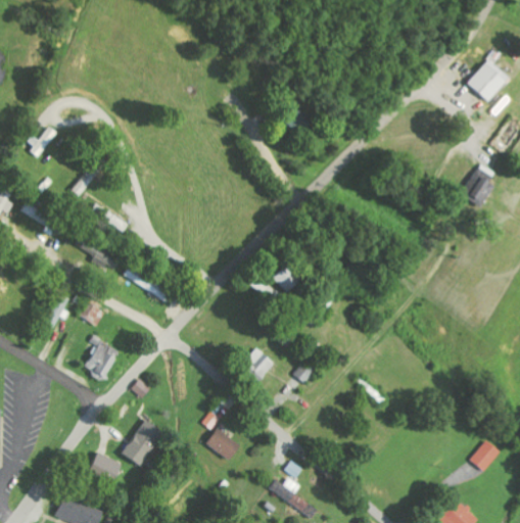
[(485,103),(507,81),(487,61),(465,85),(485,103)]
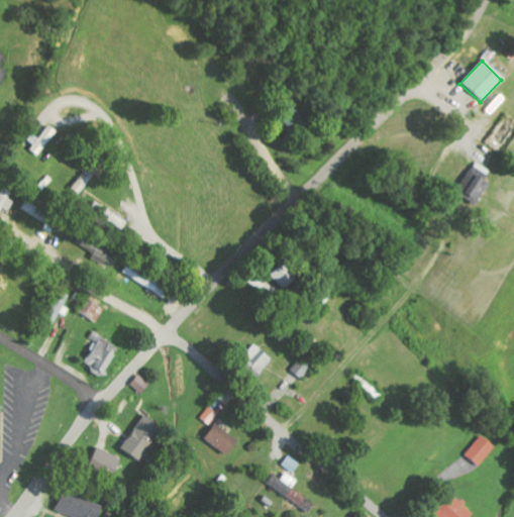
[(25,140),(31,145),(26,150),(34,157),(56,130),(47,124),(36,138),(30,133),(25,140)]
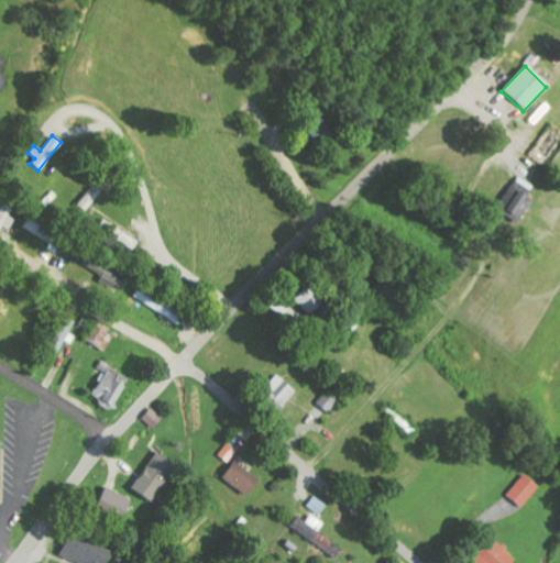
[(112,173),(102,166),(75,206),(85,212),(112,173)]
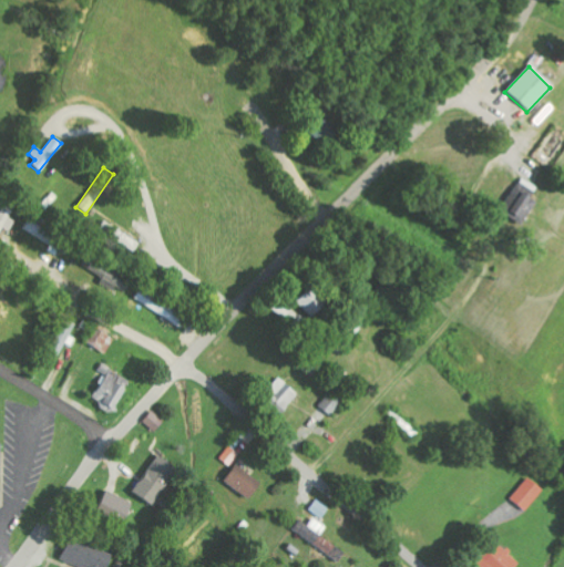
[(521,223),(536,192),(514,181),(499,210),(521,223)]
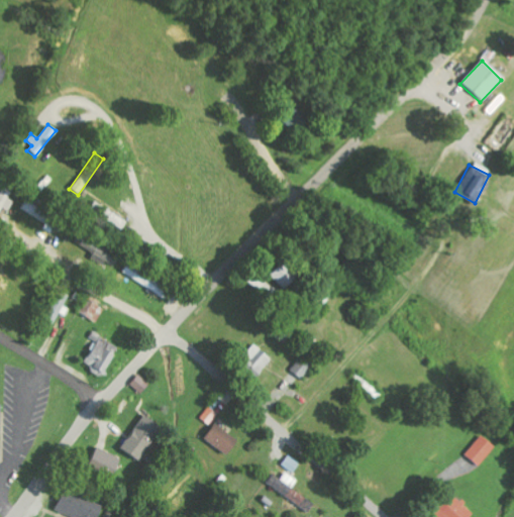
[(0,215),(11,191),(2,187),(0,191),(0,215)]
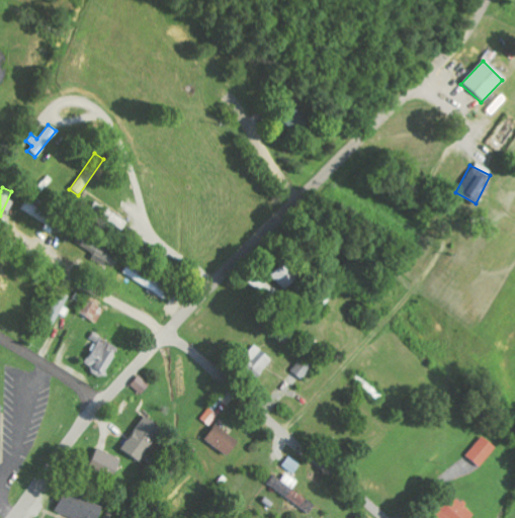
[(58,235),(64,221),(20,201),(16,210),(45,223),(43,228),(58,235)]
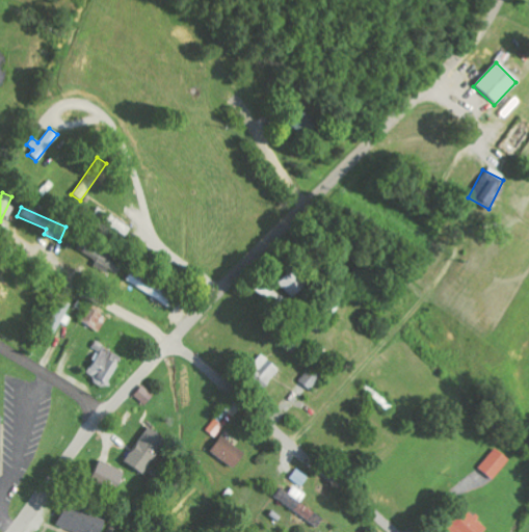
[(130,224),(90,208),(85,218),(125,235),(130,224)]
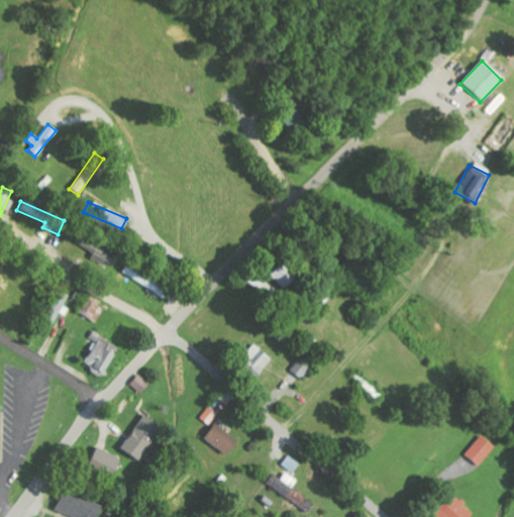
[(118,253),(76,234),(72,242),(91,251),(89,256),(112,268),(118,253)]
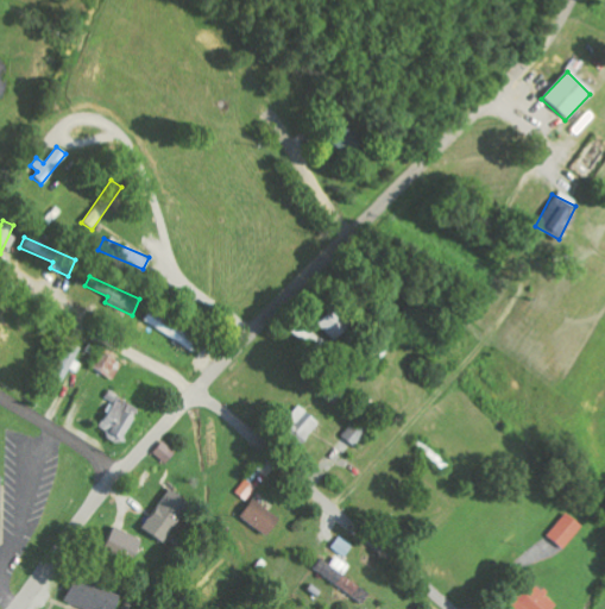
[(335,343),(353,324),(335,307),(317,326),(335,343)]
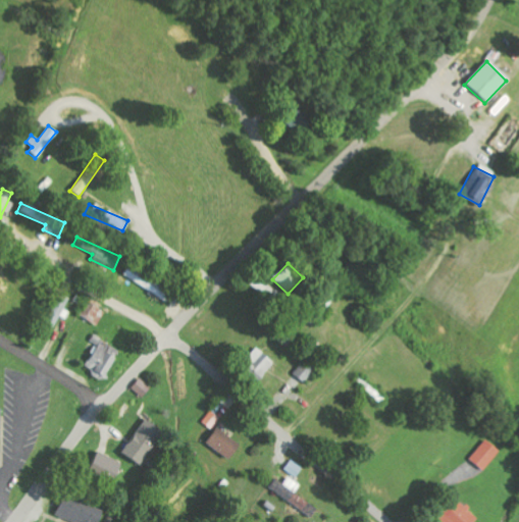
[(172,293),(128,265),(121,275),(166,303),(172,293)]
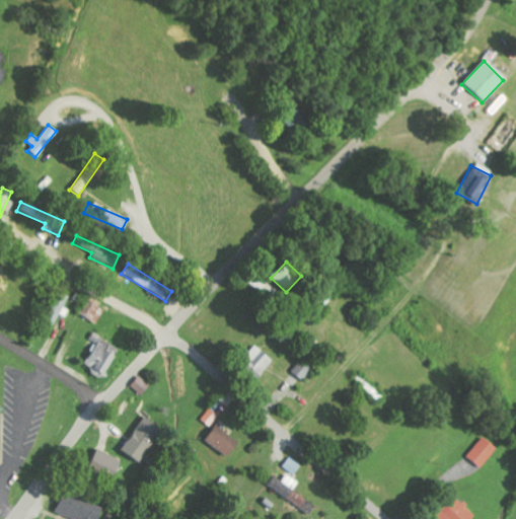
[(252,286),(276,301),(281,294),(259,278),(252,286)]
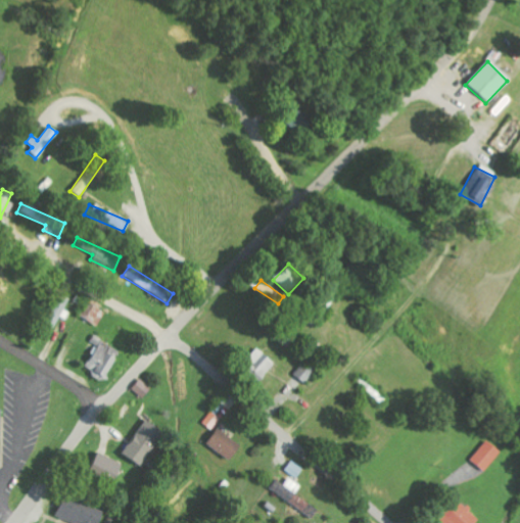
[(42,325),(52,329),(68,293),(57,288),(42,325)]
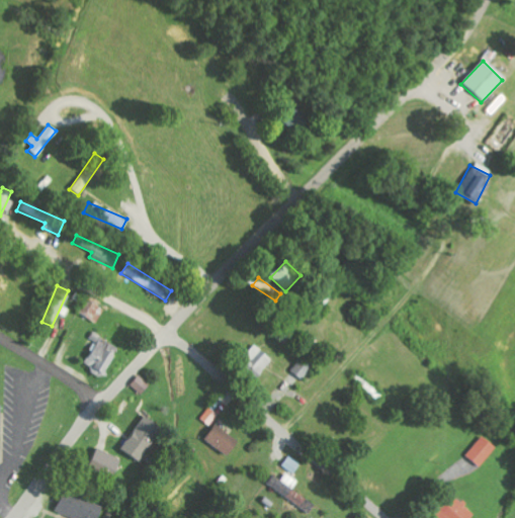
[(96,323),(103,308),(82,298),(75,314),(96,323)]
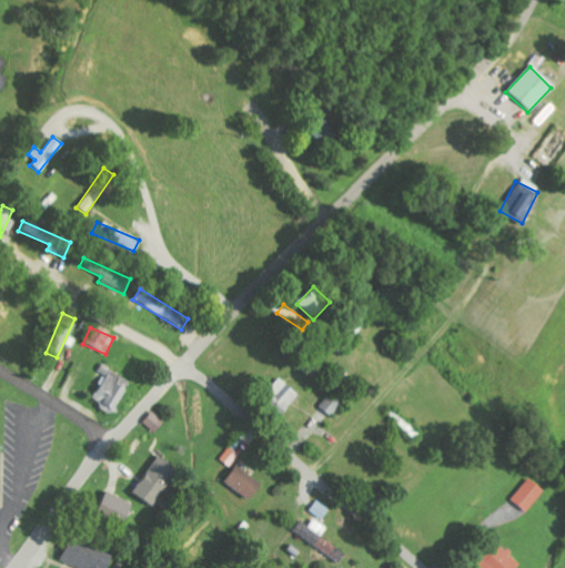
[(94,371),(102,375),(88,398),(112,413),(131,382),(99,363),(94,371)]
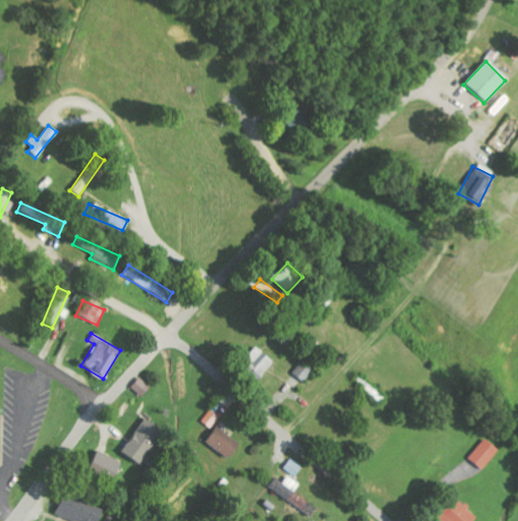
[(255,383),(266,377),(262,370),(272,364),(259,346),(239,360),(255,383)]
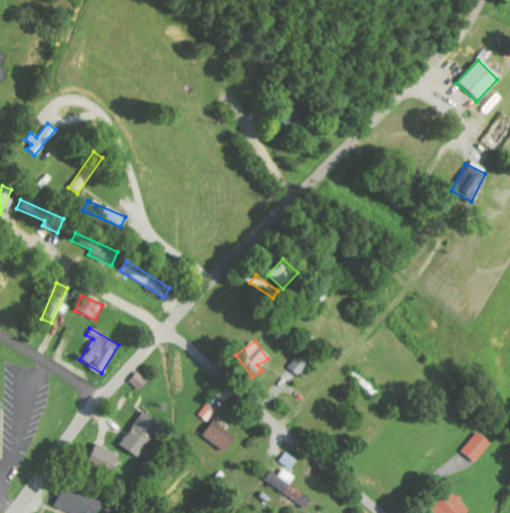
[(286,368),(299,376),(309,362),(295,353),(286,368)]
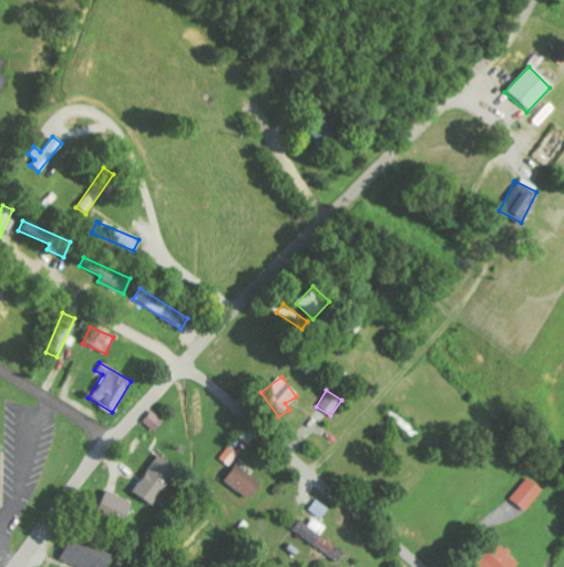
[(163,421),(152,411),(142,421),(153,432),(163,421)]
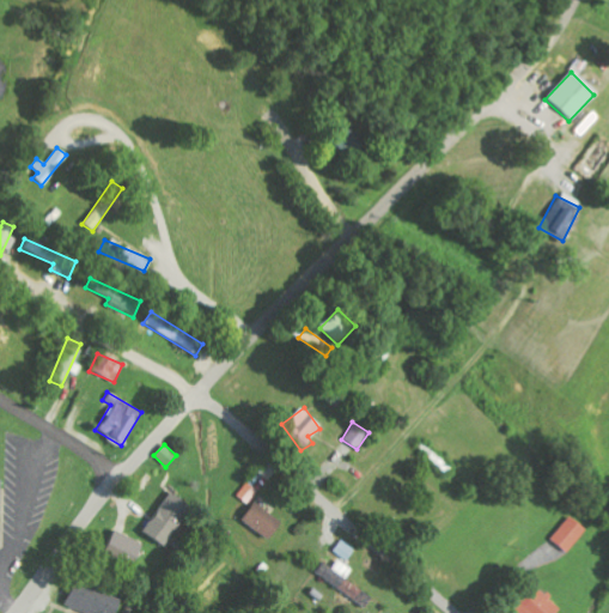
[(255,491),(245,483),(235,495),(245,503),(255,491)]
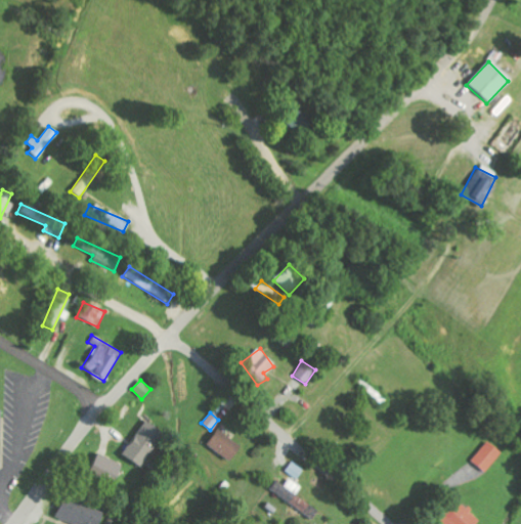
[(141,467),(165,432),(145,419),(122,453),(141,467)]
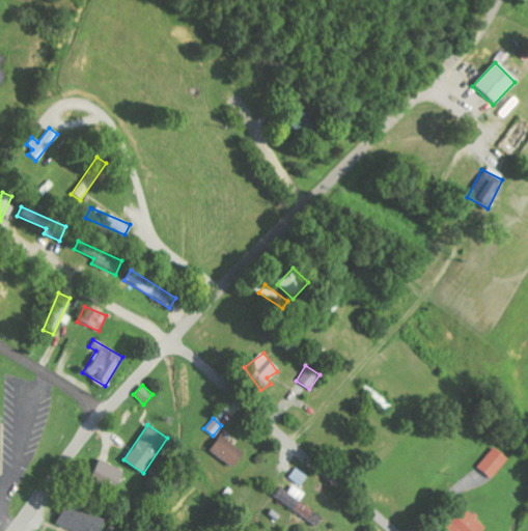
[(209,450),(233,468),(245,452),(220,435),(209,450)]
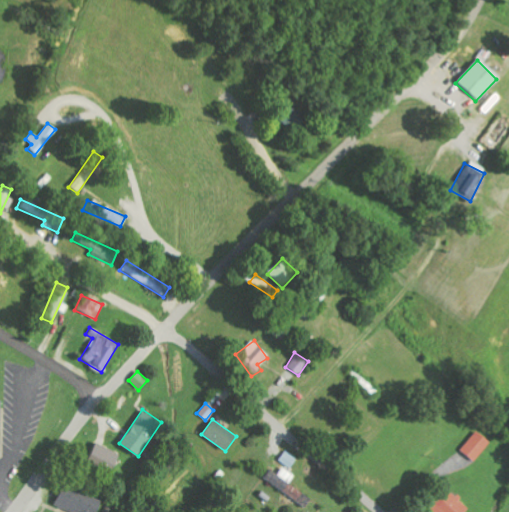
[(475,461),(488,439),(472,430),(459,452),(475,461)]
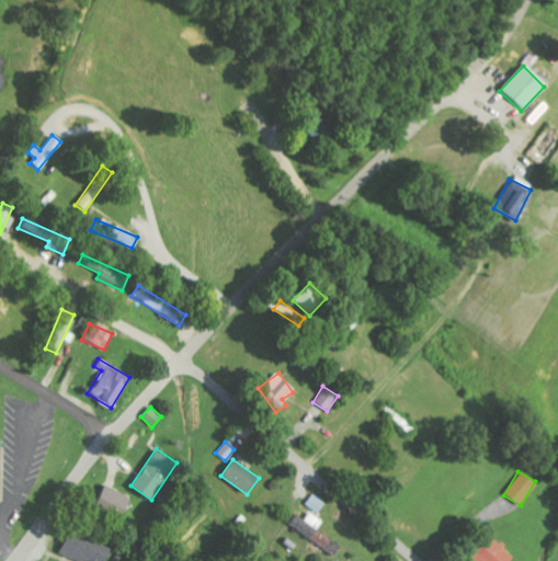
[(133,496),(105,485),(94,512),(122,523),(133,496)]
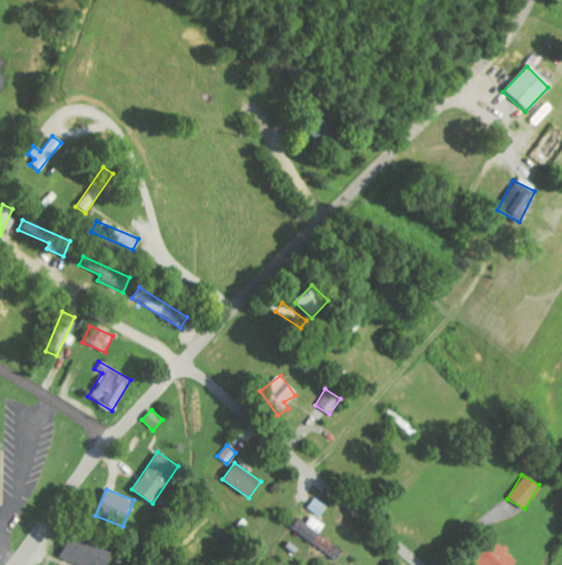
[(326,507),(314,498),(306,509),(318,518),(326,507)]
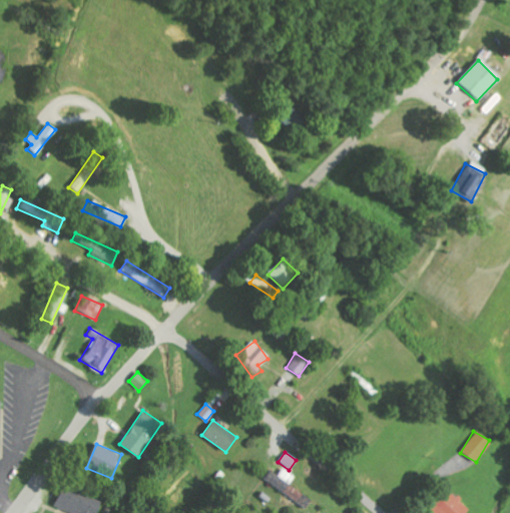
[(294,476),(281,468),(278,475),(268,470),(261,481),(307,507),(312,499),(288,485),(294,476)]
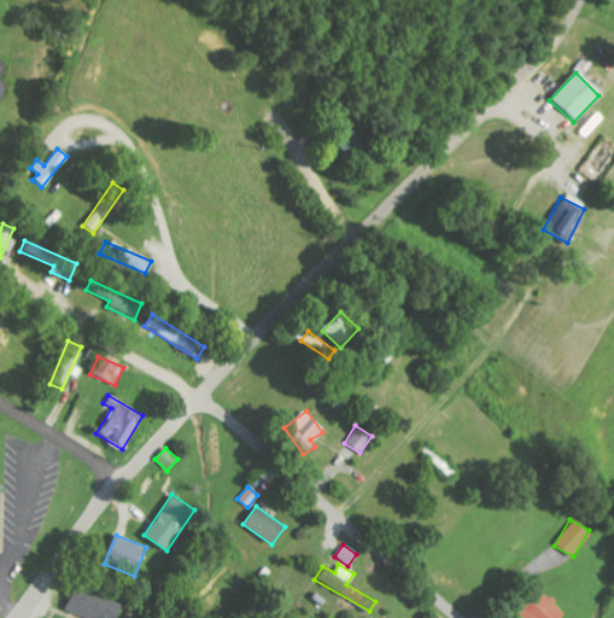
[(113,617),(120,602),(76,587),(66,611),(86,617),(113,617)]
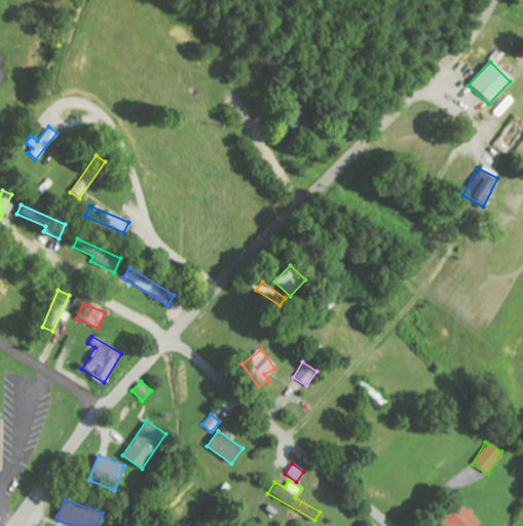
[(440,522),(444,525),(477,525),(481,522),(458,501),(440,522)]
